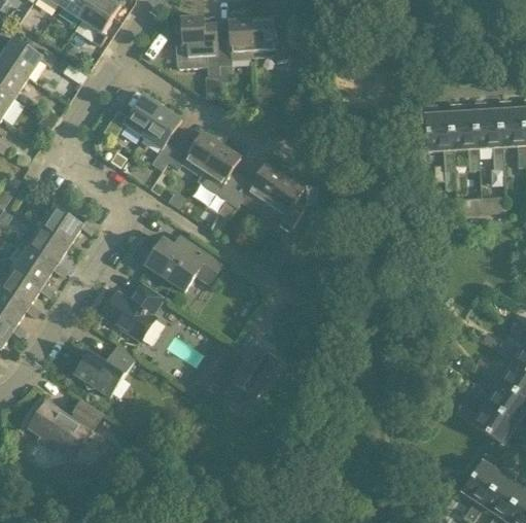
[(62,0),(59,5),(79,19),(91,0),(62,0)]
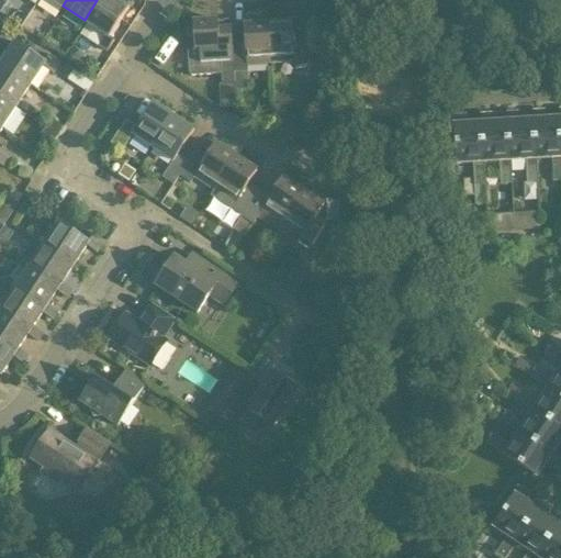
[(97,0),(85,20),(103,33),(97,43),(105,48),(112,37),(108,34),(127,4),(121,0),(97,0)]
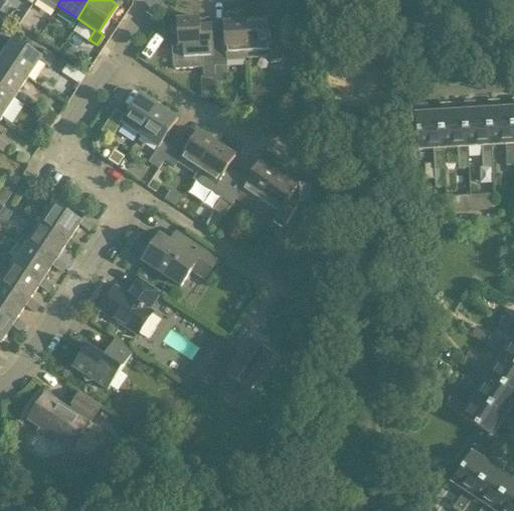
[(177,41),(171,41),(172,65),(201,64),(201,73),(213,73),(212,63),(211,35),(210,23),(199,24),(198,16),(175,17),(177,41)]
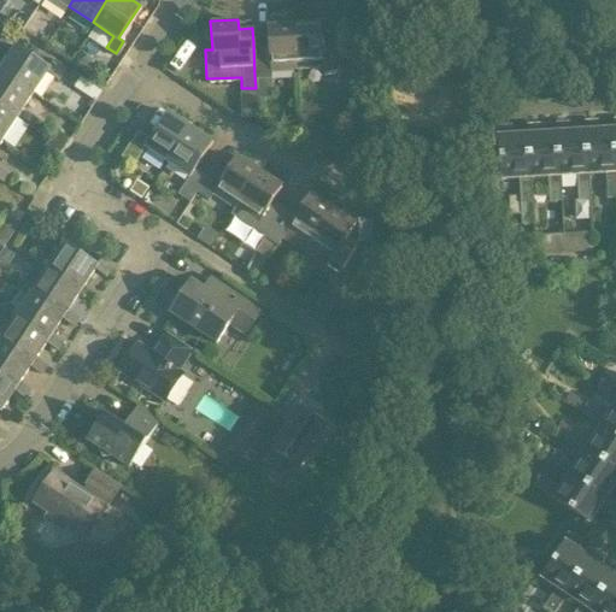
[(320,21),(293,23),(295,65),(322,63),(322,72),(338,71),(335,37),(321,37),(320,21)]
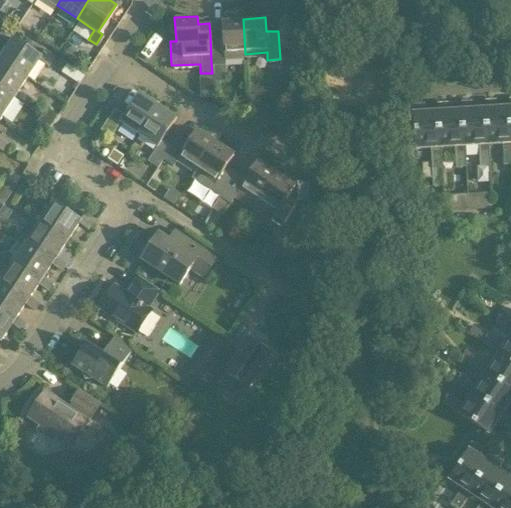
[(210,35),(211,63),(223,62),(223,55),(245,54),(243,19),(220,20),(221,34),(210,35)]
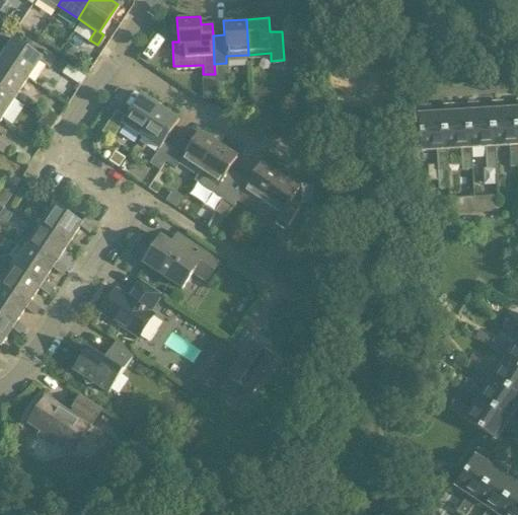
[(12,35),(0,54),(0,58),(26,76),(39,59),(48,65),(53,57),(43,50),(40,54),(12,35)]
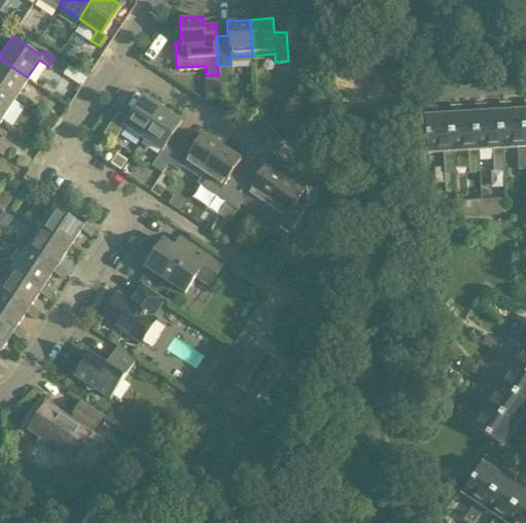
[(76,48),(67,43),(63,50),(71,56),(76,48)]
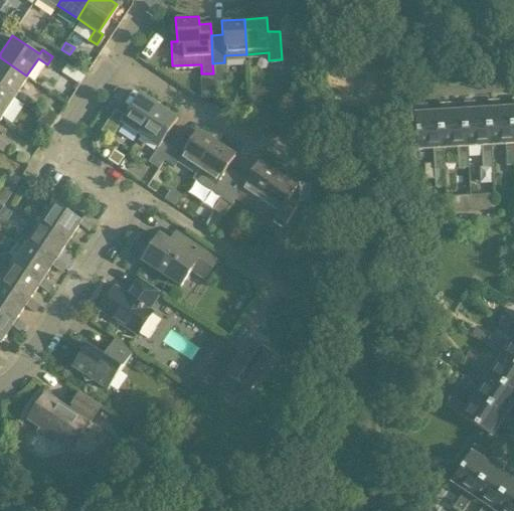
[(26,75),(0,57),(0,87),(13,96),(26,75)]
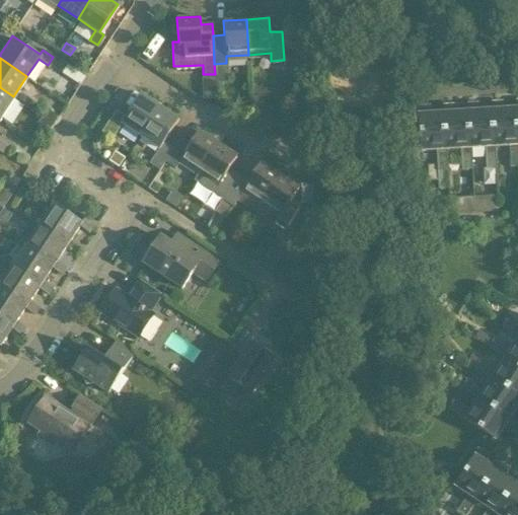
[(0,117),(13,96),(0,87),(0,117)]
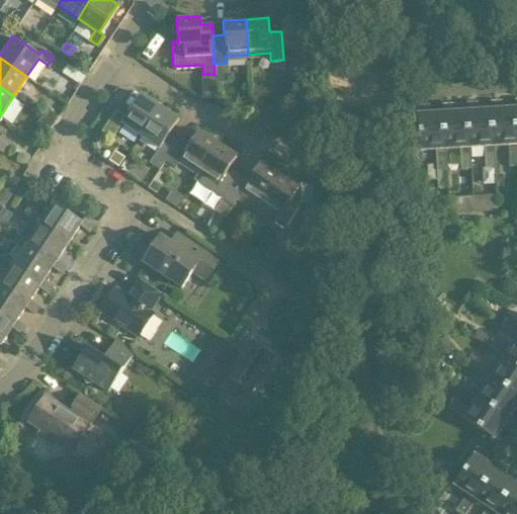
[(139,134),(159,104),(140,92),(124,114),(114,108),(100,130),(111,136),(120,121),(139,134)]
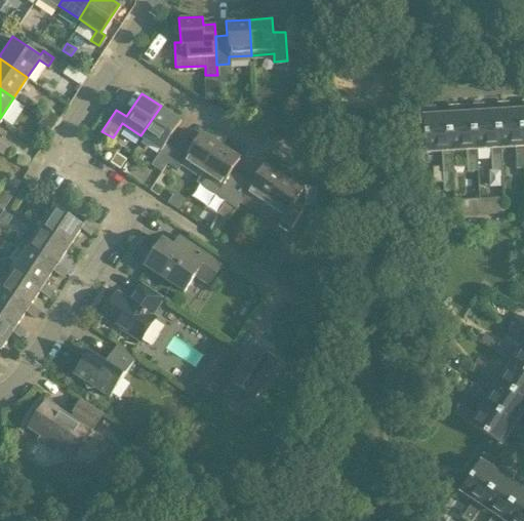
[(523,165),(523,138),(522,108),(508,109),(508,104),(501,104),(501,102),(496,102),(497,110),(499,146),(514,145),(515,166),(523,165)]
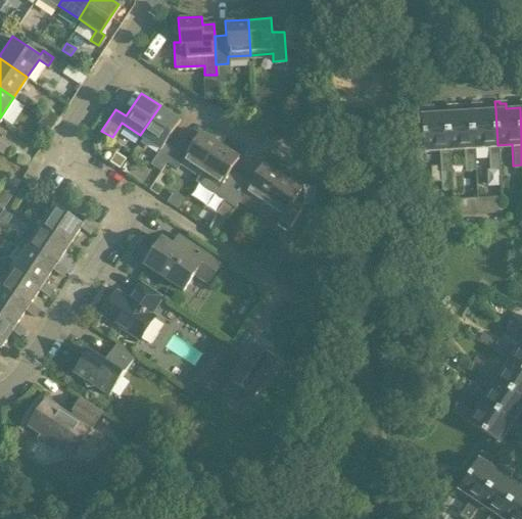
[(471,110),(473,147),(487,146),(488,167),(500,166),(497,145),(495,109),(481,109),(481,104),(476,104),(475,102),(470,103),(471,110)]
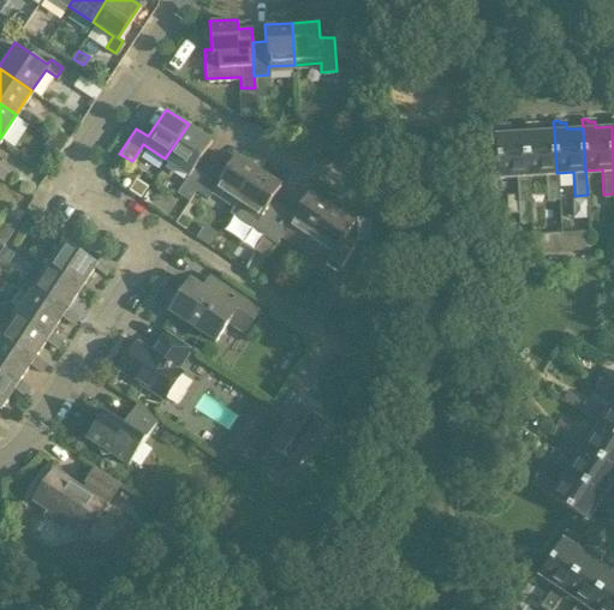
[(559,197),(556,173),(554,130),(537,131),(537,124),(531,125),(530,123),(524,123),(525,132),(528,174),(544,173),(546,197),(559,197)]
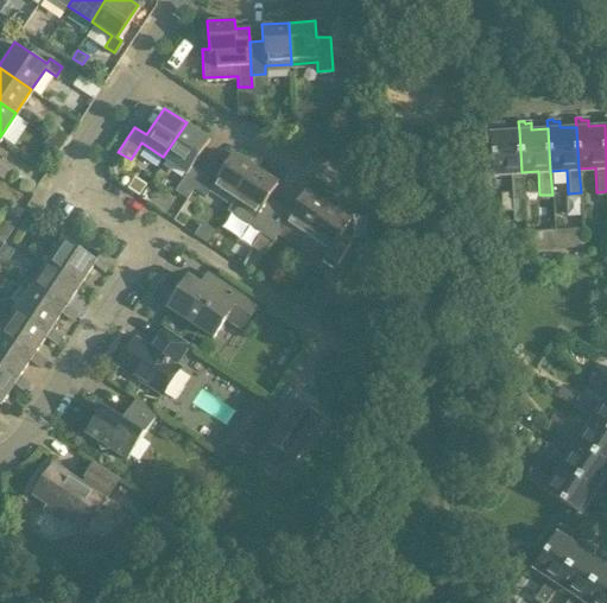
[(208,137),(187,122),(163,157),(184,171),(174,189),(185,197),(193,186),(202,171),(190,164),(208,137)]
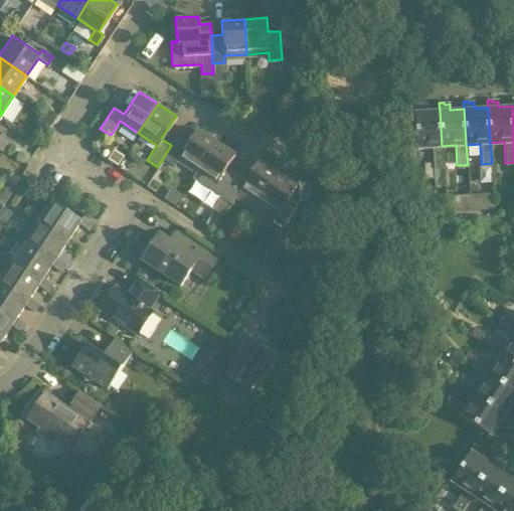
[(444,166),(442,146),(440,111),(425,111),(425,106),(420,106),(419,104),(414,105),(415,112),(414,112),(416,148),(432,147),(433,167),(444,166)]
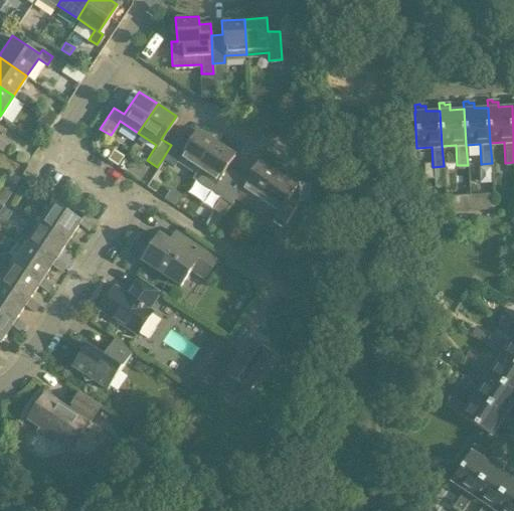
[(45,106),(40,113),(52,121),(57,114),(45,106)]
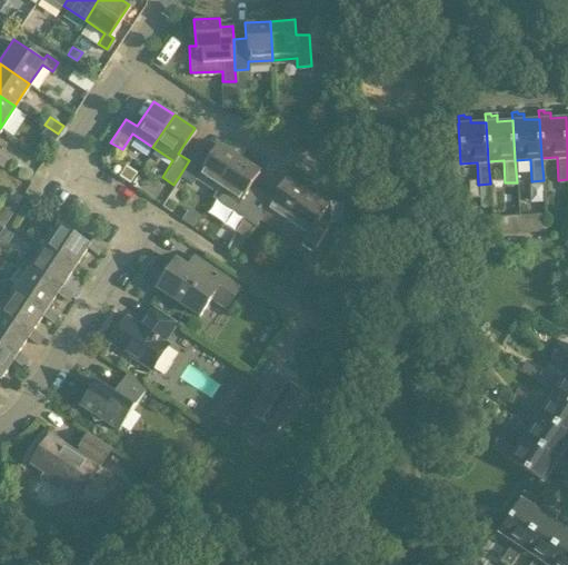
[(52,141),(58,134),(45,125),(39,134),(52,141)]
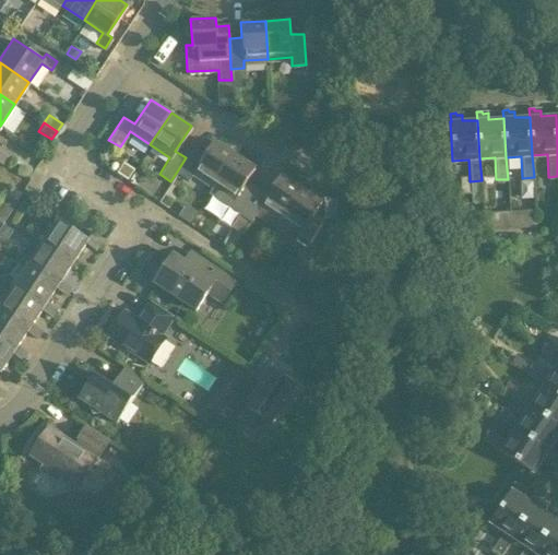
[(193,145),(186,157),(177,172),(188,179),(192,172),(212,186),(233,154),(213,140),(204,153),(193,145)]
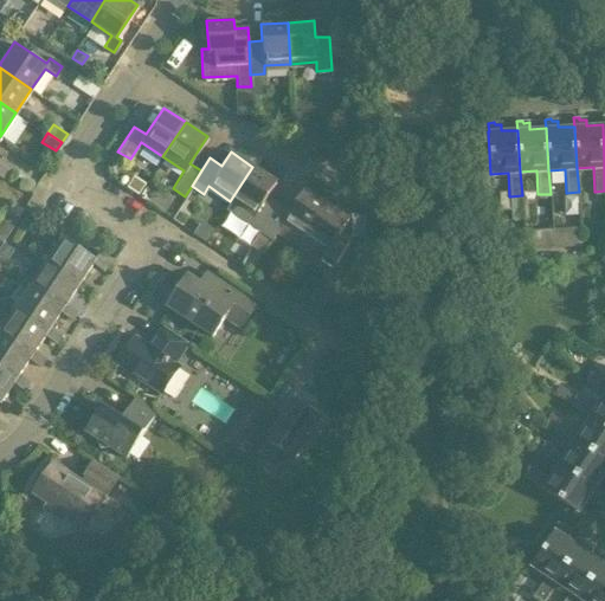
[(230,201),(225,208),(259,231),(277,202),(266,195),(275,181),(253,167),(230,201)]
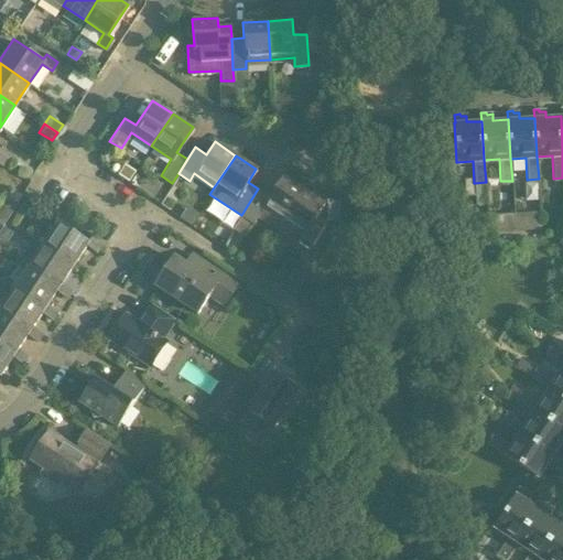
[(269,195),(258,189),(241,215),(252,222),(261,208),(282,222),(303,190),(282,175),(269,195)]
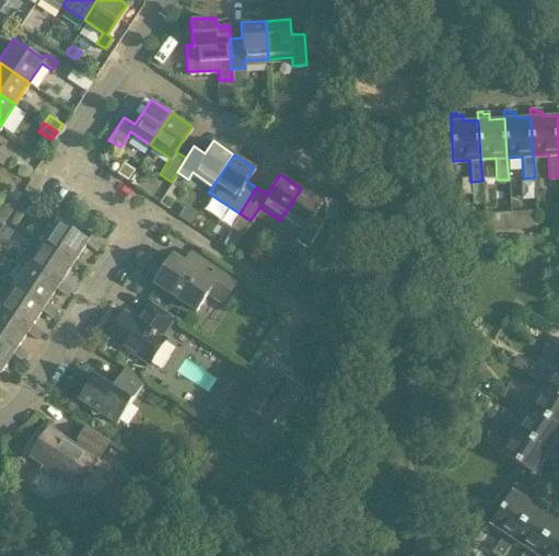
[(482,181),(470,182),(472,201),(482,201),(482,181)]
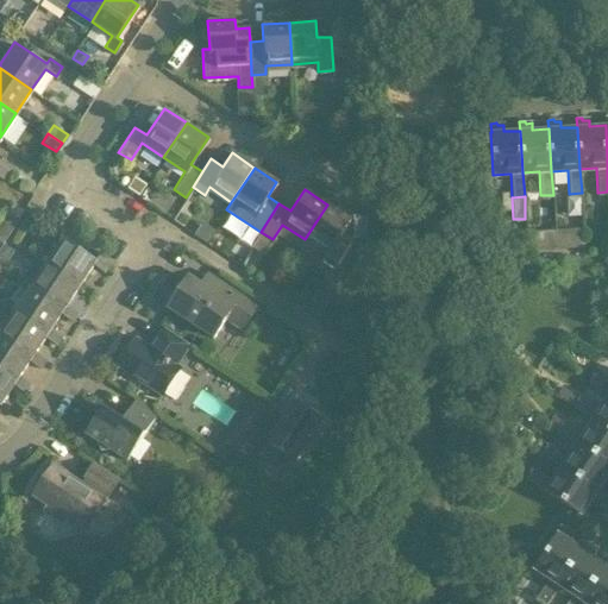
[(4,207),(18,216),(24,207),(10,199),(4,207)]
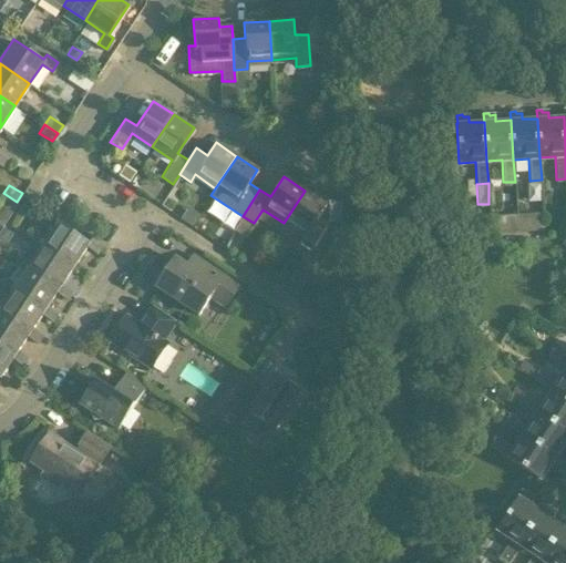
[(326,204),(305,191),(284,223),(304,236),(299,243),(310,251),(327,224),(317,217),(326,204)]
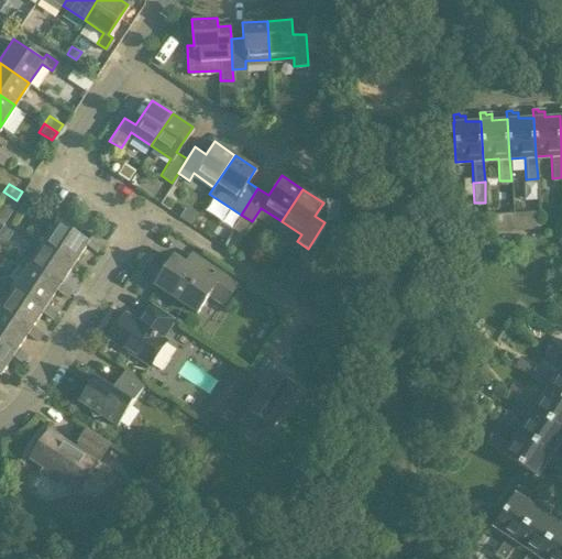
[(0,221),(1,222),(17,200),(3,192),(0,197),(0,221)]
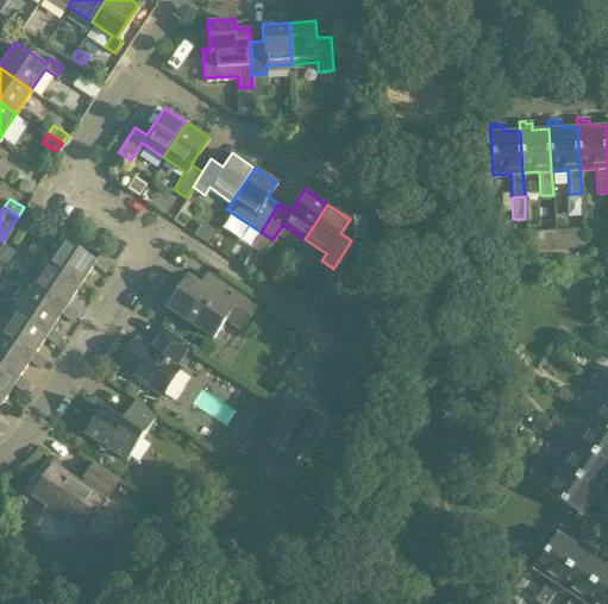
[(558,227),(559,243),(578,241),(577,225),(558,227)]
